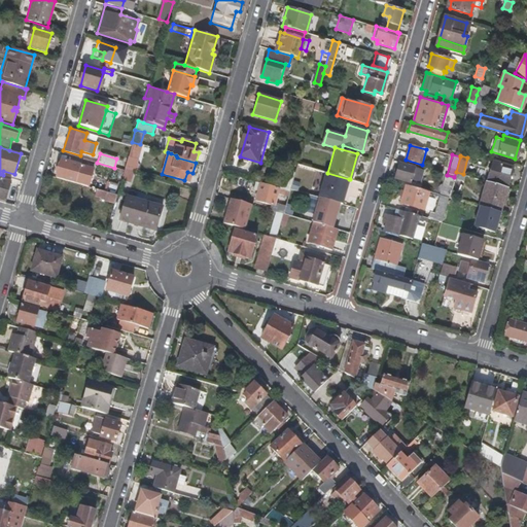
[(138,160),(128,157),(125,168),(138,171),(140,165),(137,164),(138,160)]
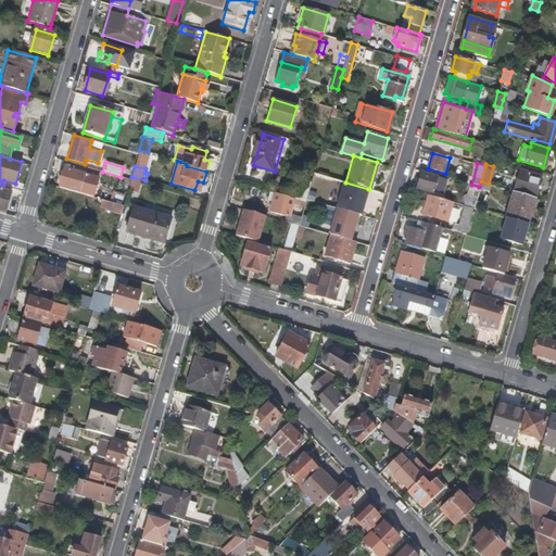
[(99,177),(65,167),(60,187),(92,197),(99,177)]
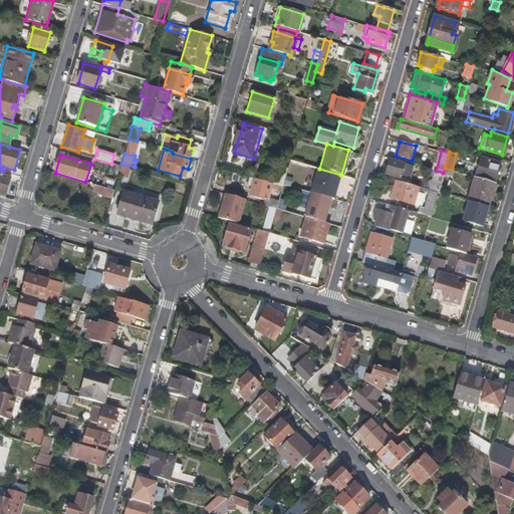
[(500,162),(482,157),(477,174),(485,176),(485,178),(495,181),(500,162)]
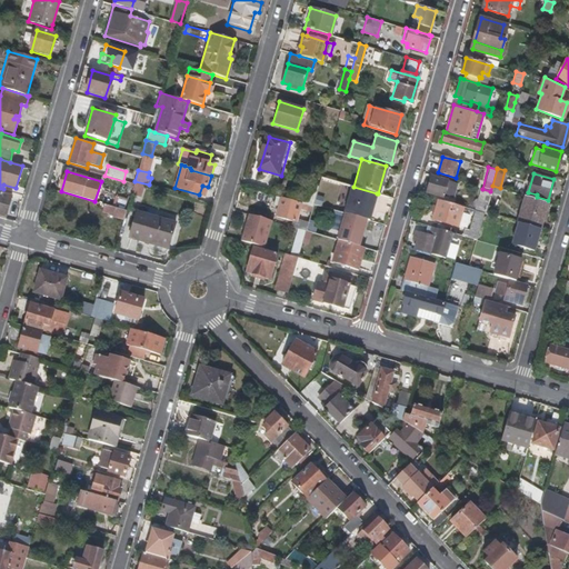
[(447,180),(432,176),(428,192),(442,196),(443,192),(453,196),(457,185),(447,182),(447,180)]
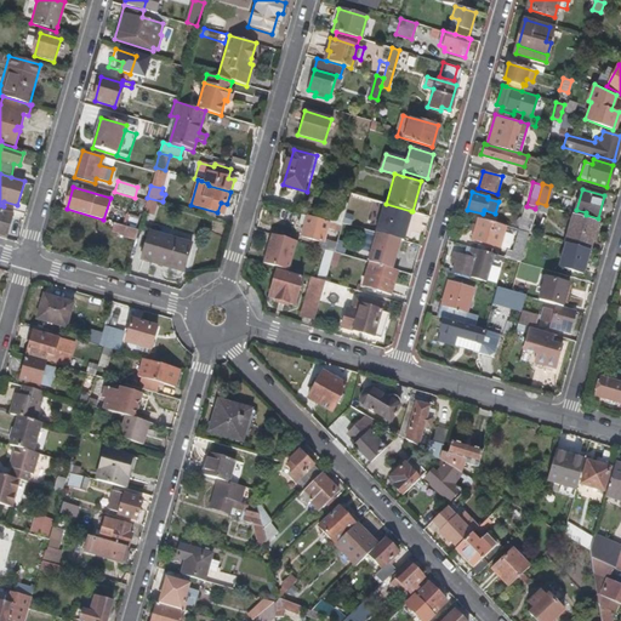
[(155,204),(146,201),(142,212),(153,215),(155,204)]
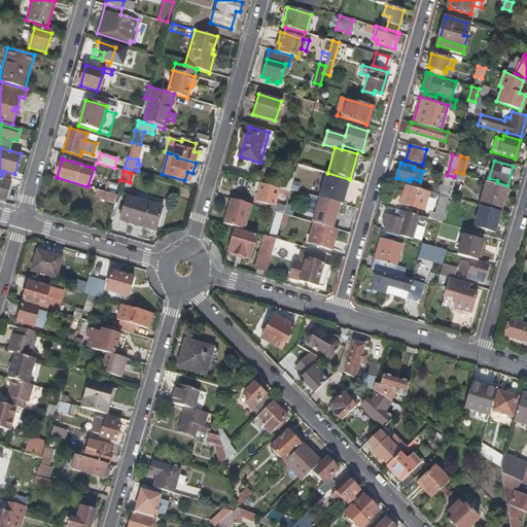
[(342,204),(349,179),(327,173),(326,172),(319,197),(339,203),(342,204)]
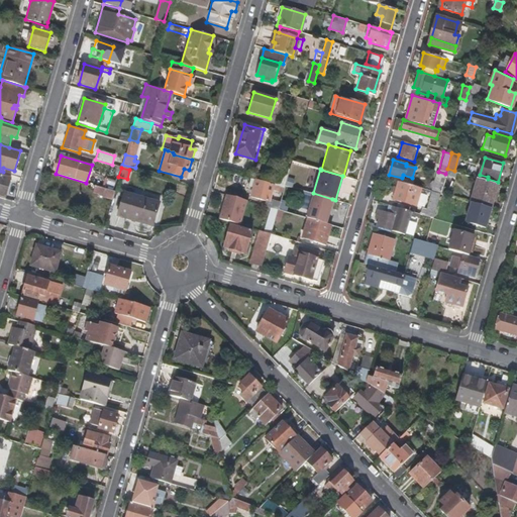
[(0,175),(0,172),(0,171),(0,196),(4,197),(10,178),(0,175)]
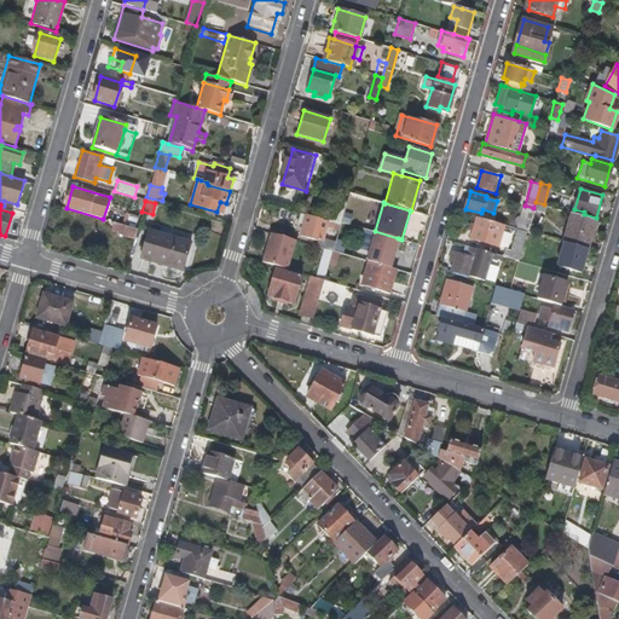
[(518,229),(527,231),(533,208),(525,206),(521,204),(515,227),(518,229)]
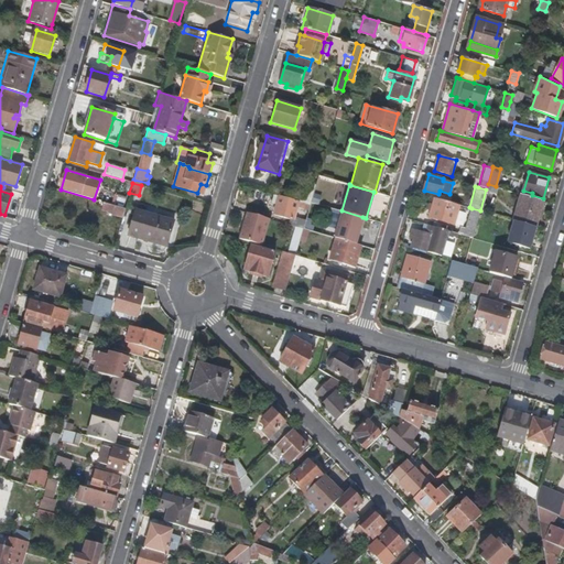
[(299,201),(311,204),(311,202),(313,195),(301,192),(299,201)]
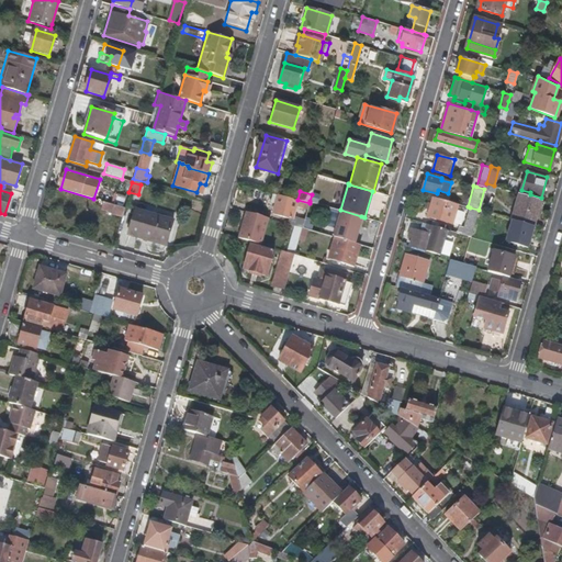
[(510,220),(512,220),(532,226),(540,200),(518,192),(510,220)]
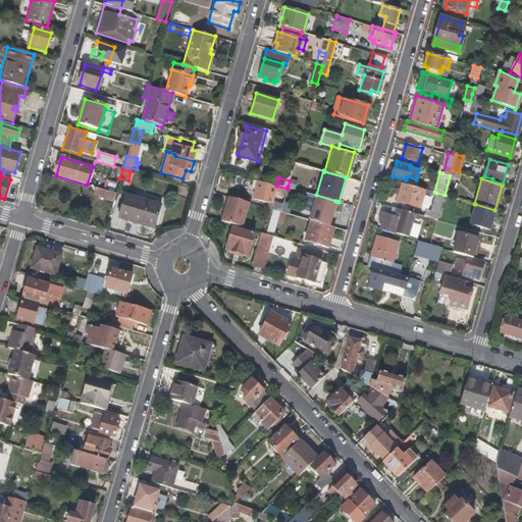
[(288,189),(276,186),(259,180),(257,189),(254,198),(269,202),(272,193),(274,193),(275,190),(286,193),(288,189)]
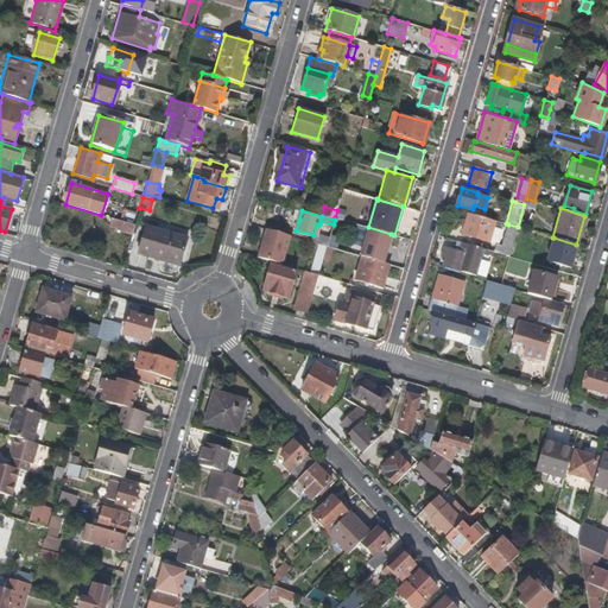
[(127,213),(125,222),(134,225),(138,215),(127,213)]
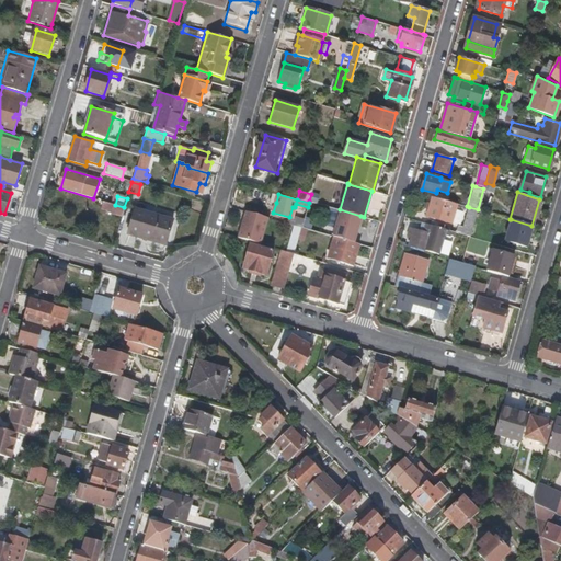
[(455,203),(432,196),(426,216),(449,222),(449,221),(455,203)]
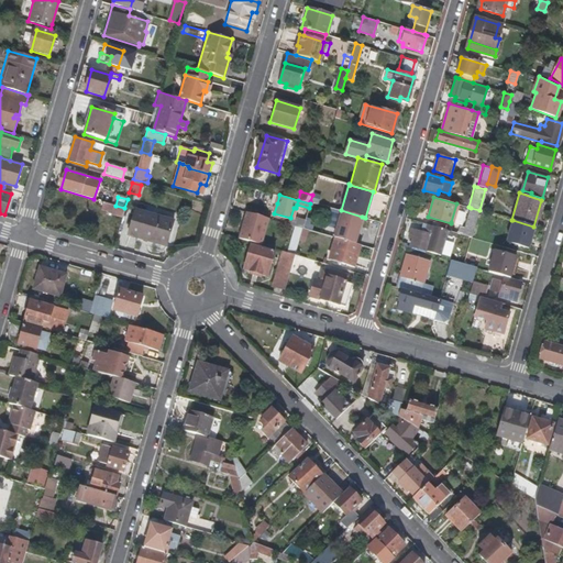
[(124,208),(116,206),(103,201),(101,209),(113,212),(112,214),(122,218),(122,217),(124,208)]
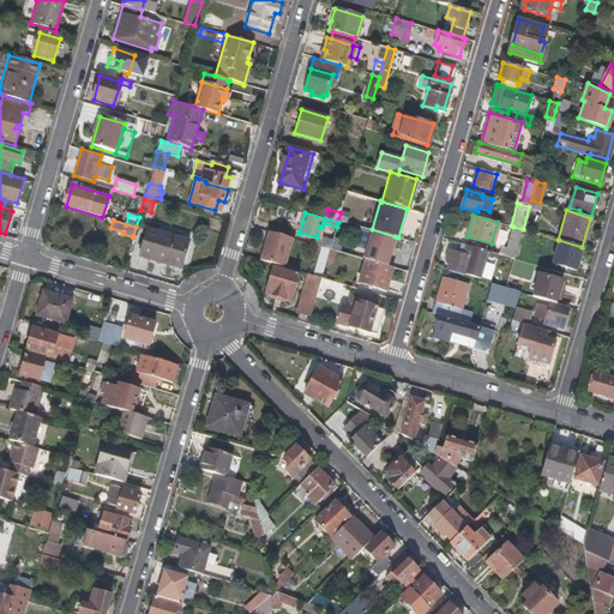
[(510,226),(498,222),(492,242),(504,246),(510,226)]
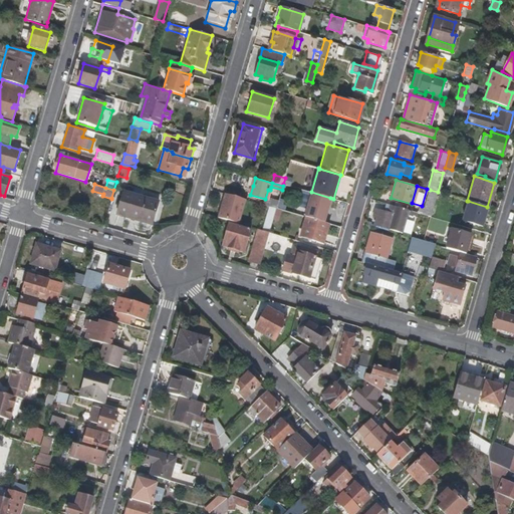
[(420,207),(418,212),(431,216),(438,192),(430,190),(424,208),(420,207)]
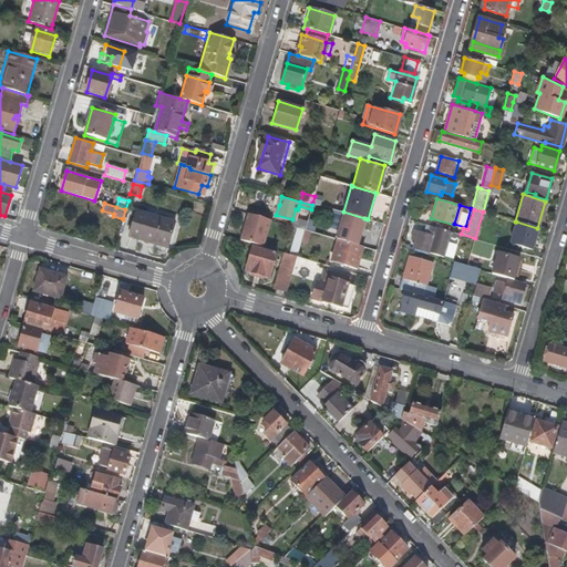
[(338,239),(357,245),(364,218),(343,212),(343,214),(334,210),(330,227),(339,229),(337,238),(338,239)]
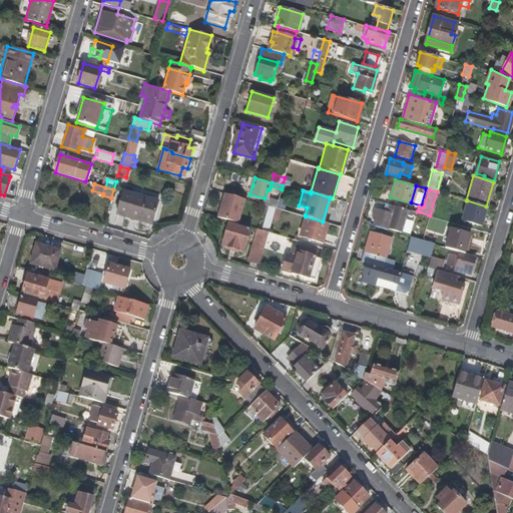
[(158,201),(123,191),(117,215),(152,225),(158,201)]
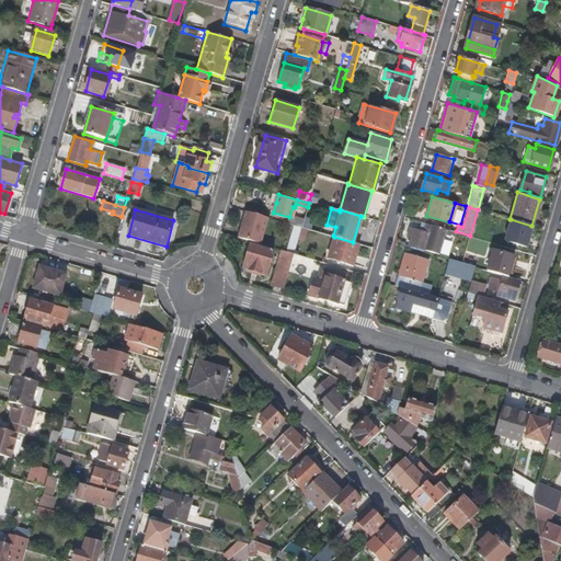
[(268,217),(245,210),(243,218),(243,219),(241,227),(240,227),(238,237),(261,244),(268,217)]
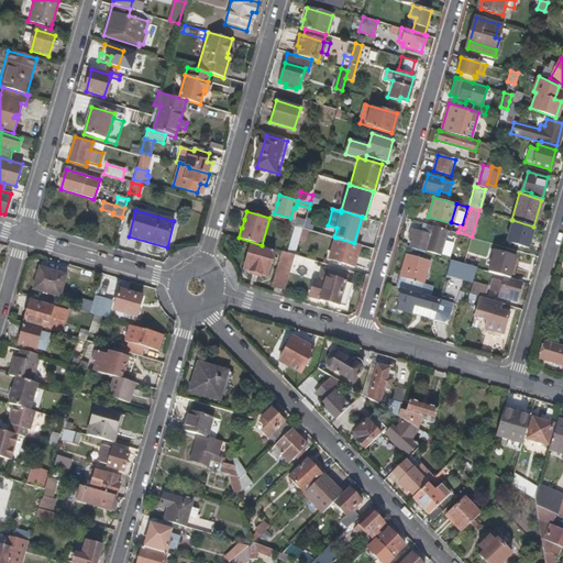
[(132,220),(122,217),(122,218),(120,225),(129,229),(132,220)]
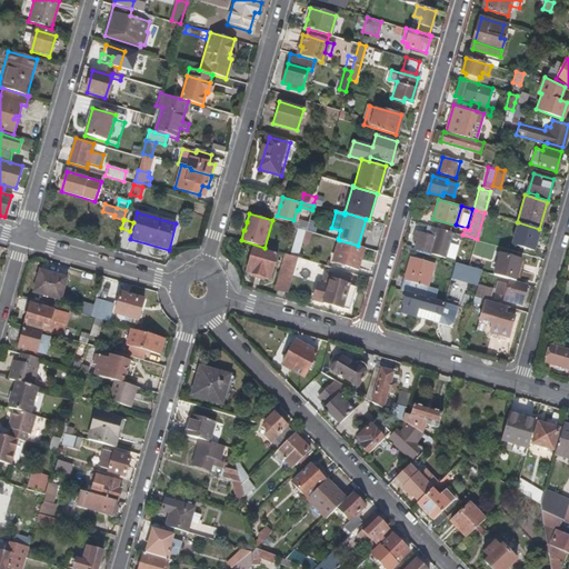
[(539,229),(518,222),(511,243),(532,250),(539,229)]
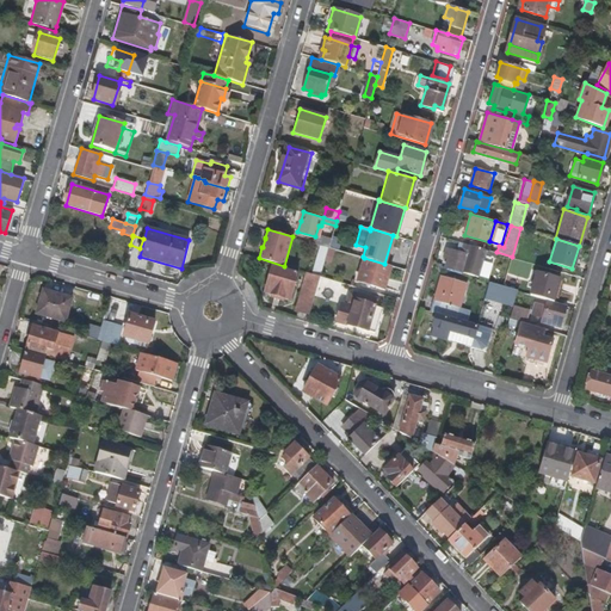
[(321,245),(313,275),(321,276),(329,247),(321,245)]
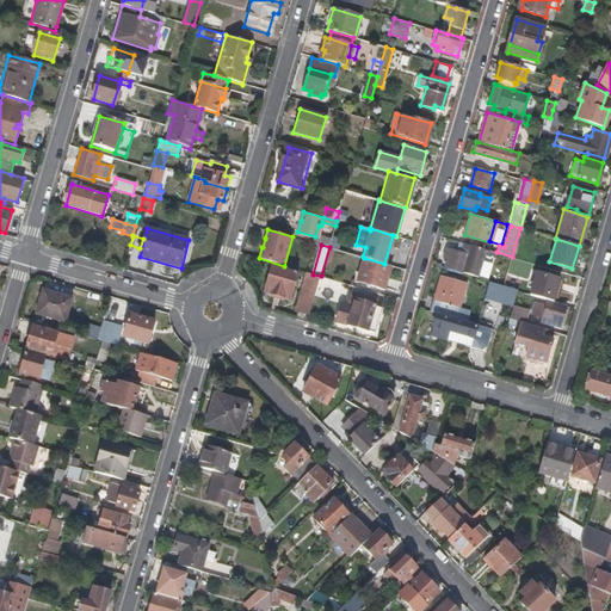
[(507,272),(512,257),(497,252),(482,248),(477,264),(507,272)]
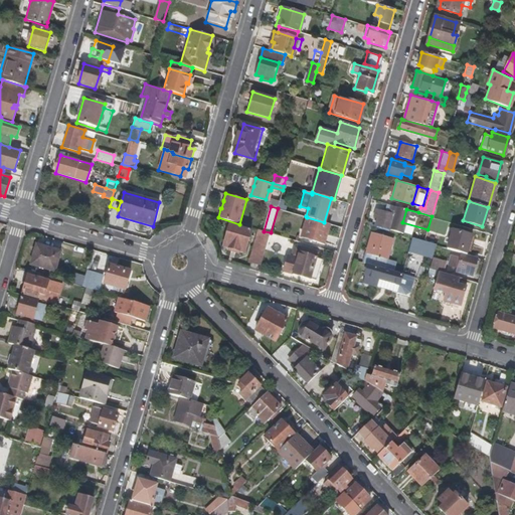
[(394,214),(380,210),(378,217),(376,223),(390,227),(394,214)]
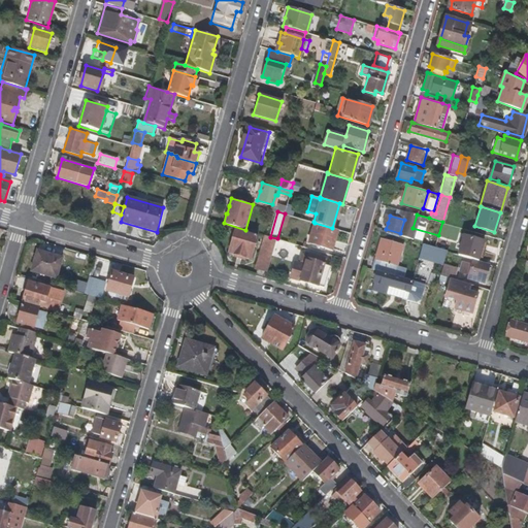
[(332,228),(315,223),(308,242),(332,249),(337,229),(332,228)]
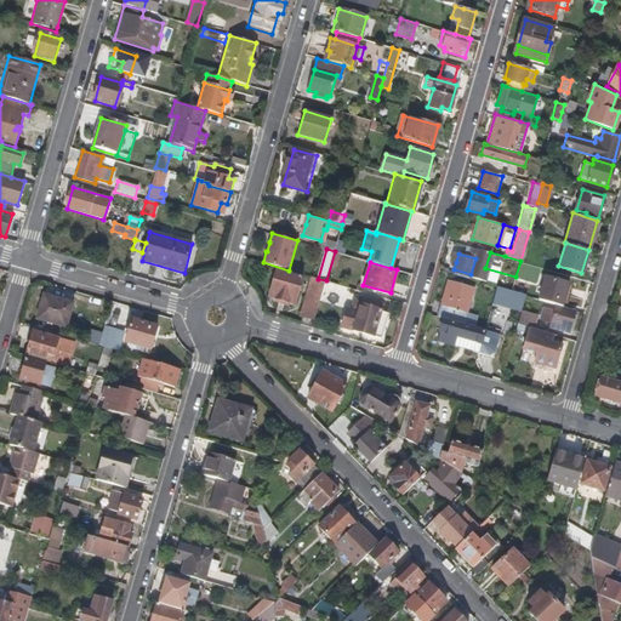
[(303,277),(277,269),(268,296),(277,298),(277,302),(289,306),(290,302),(295,305),(303,277)]
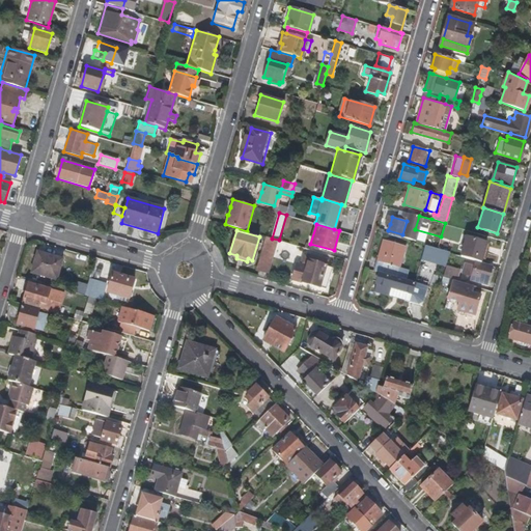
[(269,274),(279,240),(272,239),(267,236),(257,270),(269,274)]
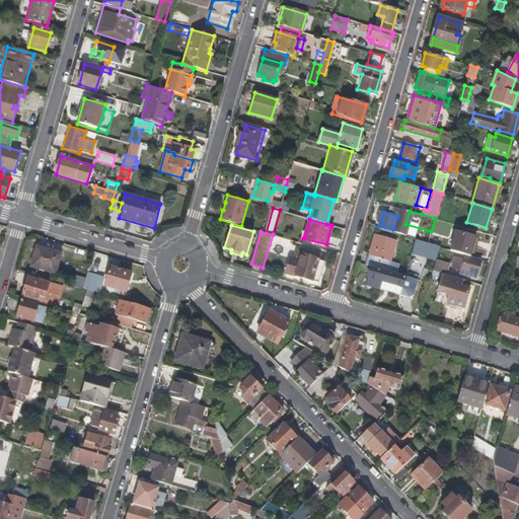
[(465,254),(469,255),(470,252),(474,236),(455,231),(449,250),(451,250),(465,254)]
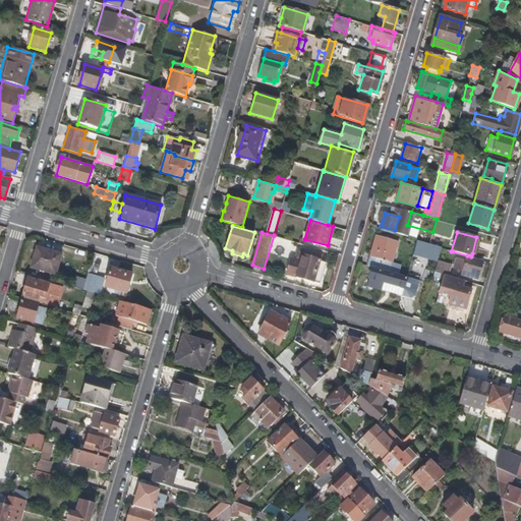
[(373,267),(389,272),(392,261),(398,241),(378,235),(368,266),(373,267)]
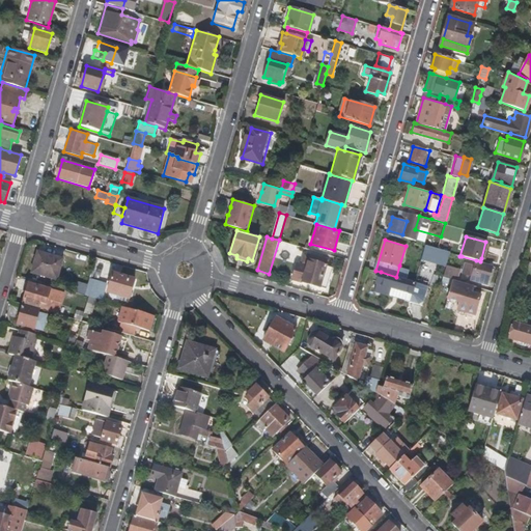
[(490,243),(485,242),(481,258),(485,259),(490,243)]
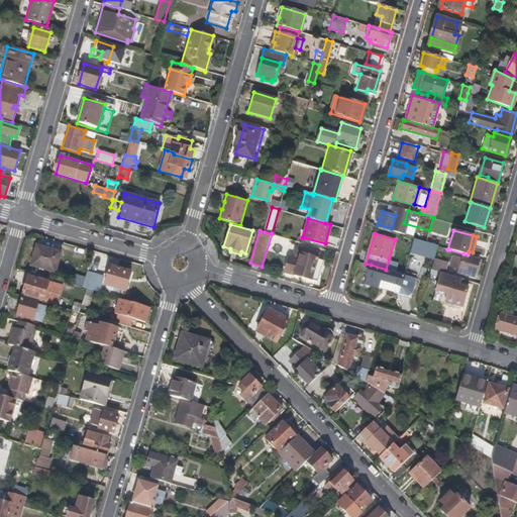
[(426,241),(414,237),(412,244),(436,251),(437,246),(438,244),(426,241)]
